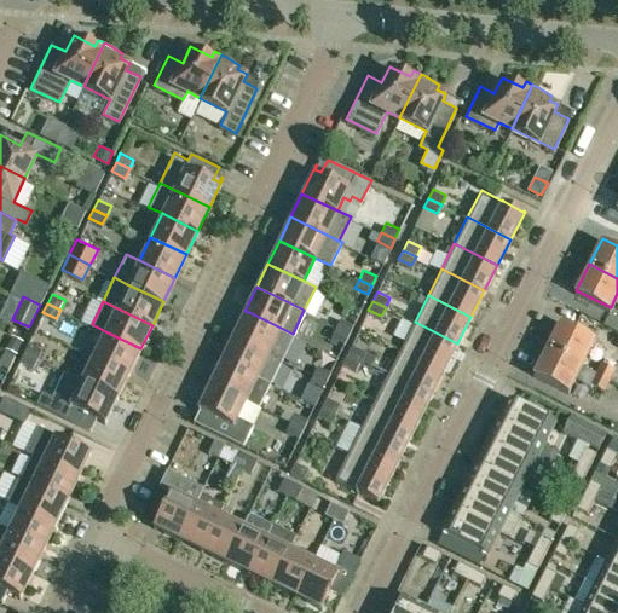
[(293,334),(249,312),(244,311),(234,334),(282,357),(293,334)]
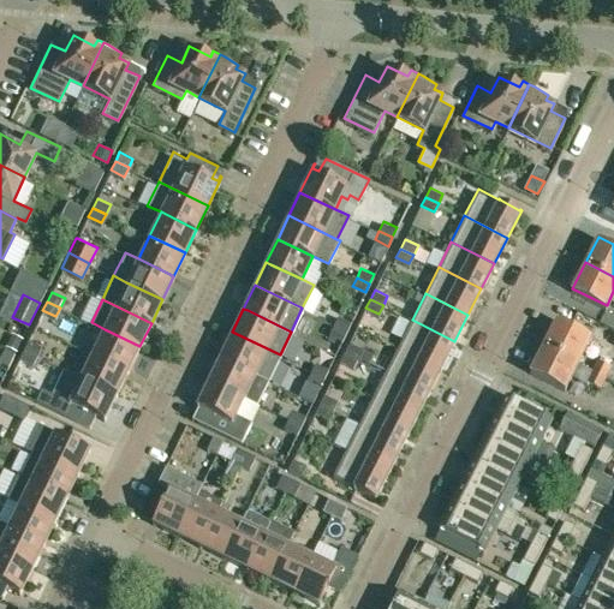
[(338,315),(334,323),(347,330),(351,321),(338,315)]
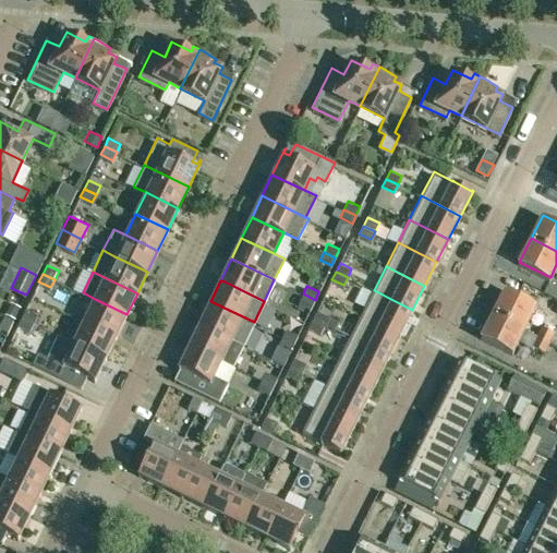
[(505,288),(493,312),(524,327),(536,304),(505,288)]
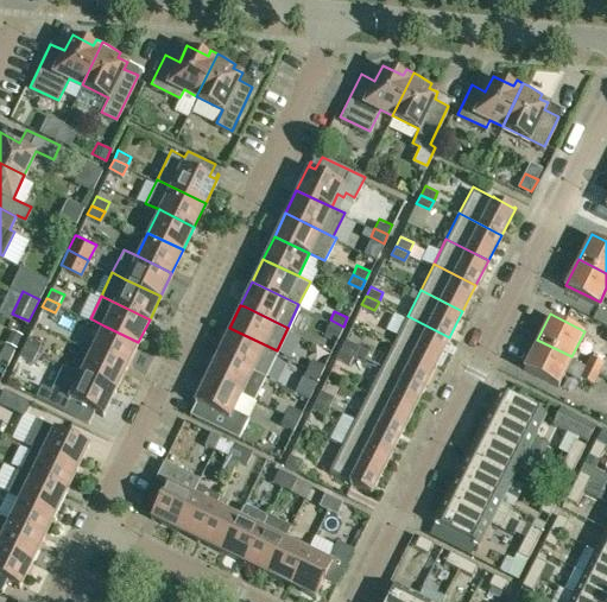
[(437,362),(449,337),(408,316),(394,341),(437,362)]
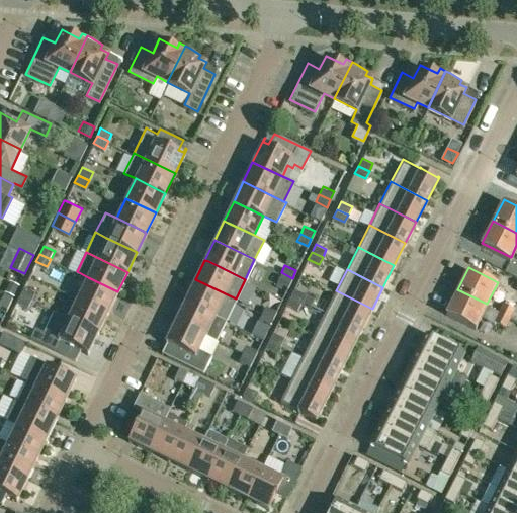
[(292,278),(281,272),(277,280),(288,285),(292,278)]
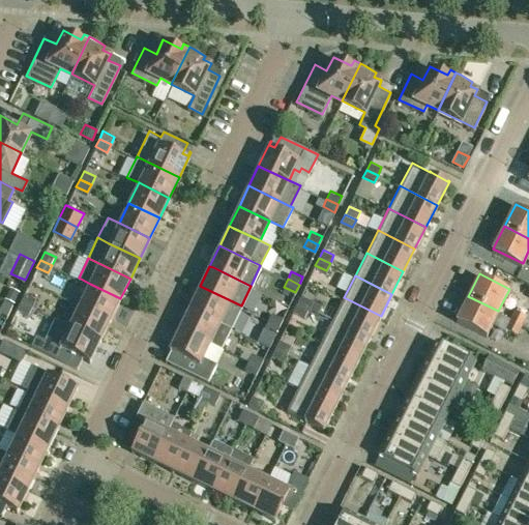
[(120,298),(90,284),(80,303),(111,318),(120,298)]
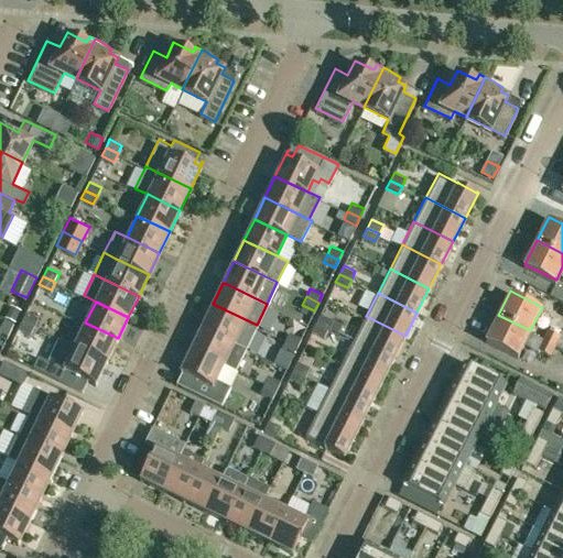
[(246,347),(257,325),(213,304),(203,326),(246,347)]
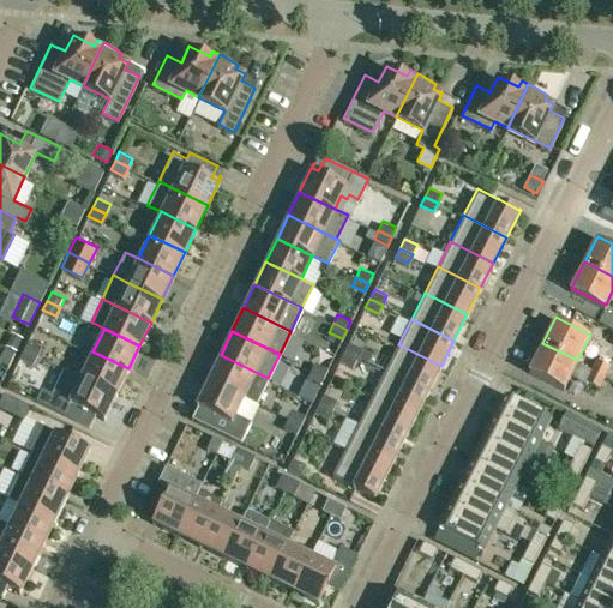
[(29,338),(24,347),(37,354),(42,344),(29,338)]
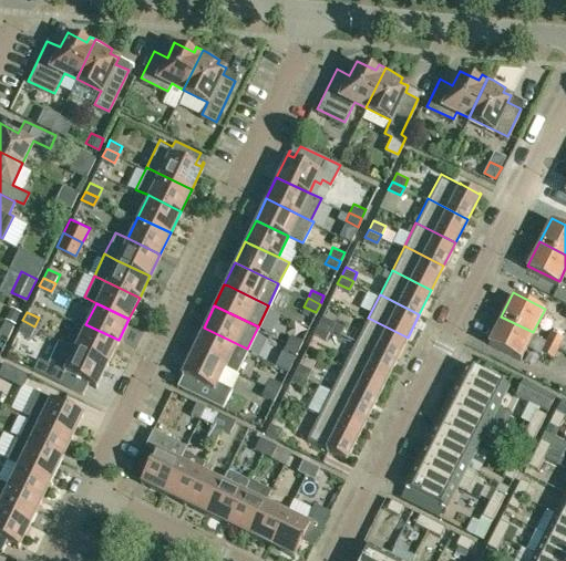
[(318,322),(330,329),(335,320),(322,314),(318,322)]
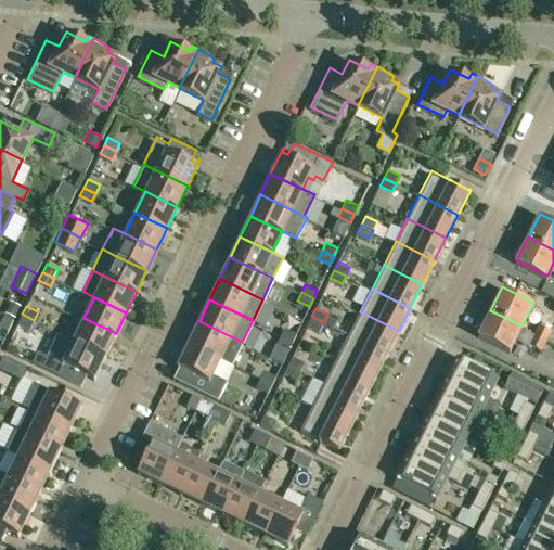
[(0,323),(8,328),(13,316),(1,310),(0,311),(0,323)]
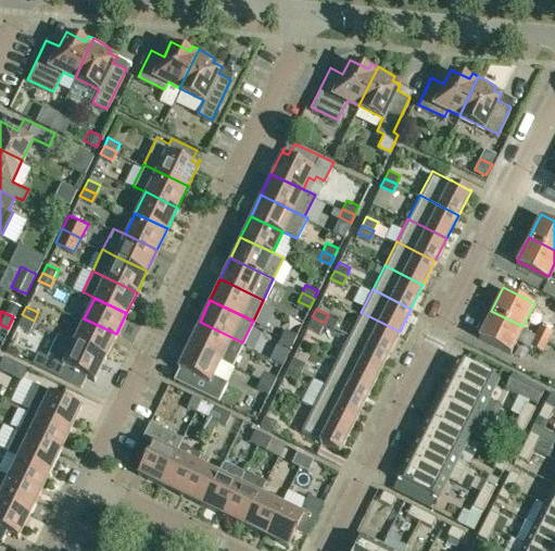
[(522,326),(491,311),(480,335),(511,350),(517,338),(531,346),(531,343),(543,349),(547,339),(537,334),(522,326)]
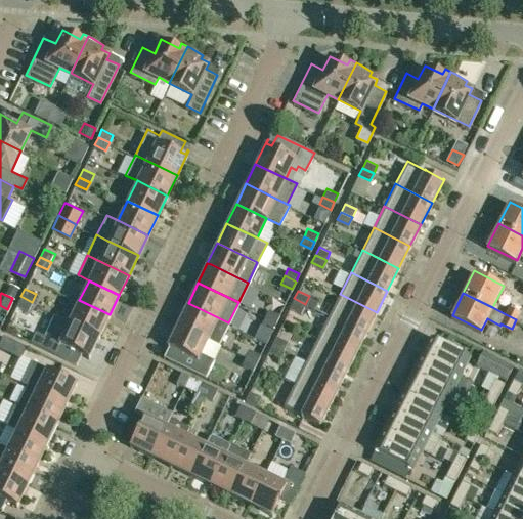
[(329,315),(365,334),(377,312),(340,294),(329,315)]
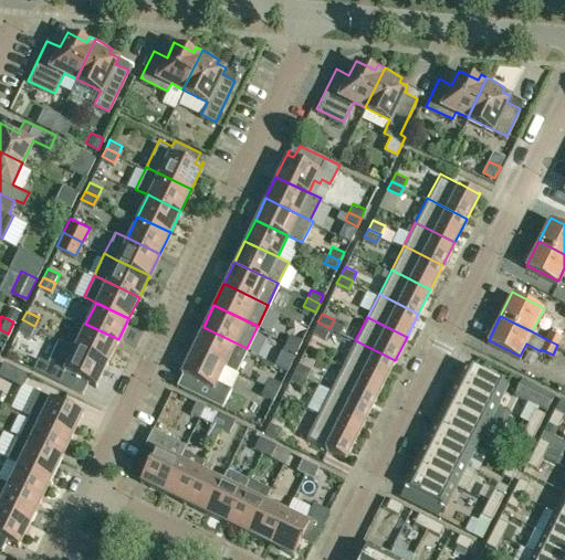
[(34,326),(22,319),(19,328),(31,334),(34,326)]
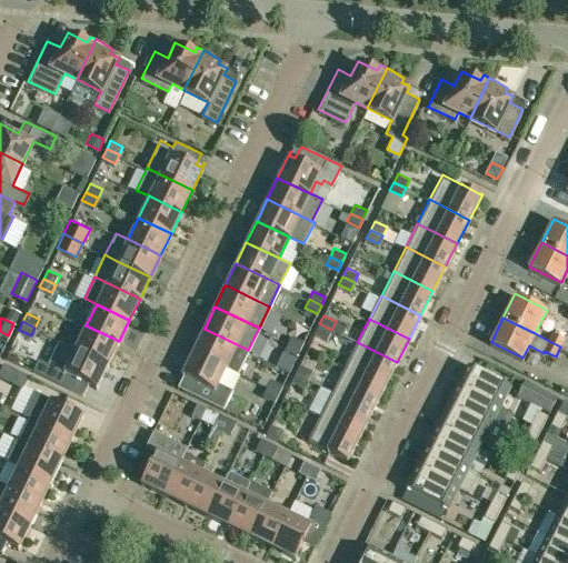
[(337,321),(332,329),(341,333),(346,325),(337,321)]
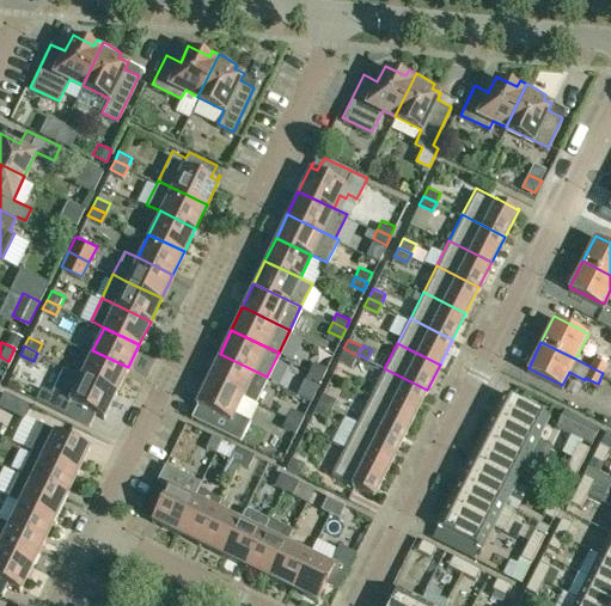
[(356,355),(343,348),(340,357),(352,363),(356,355)]
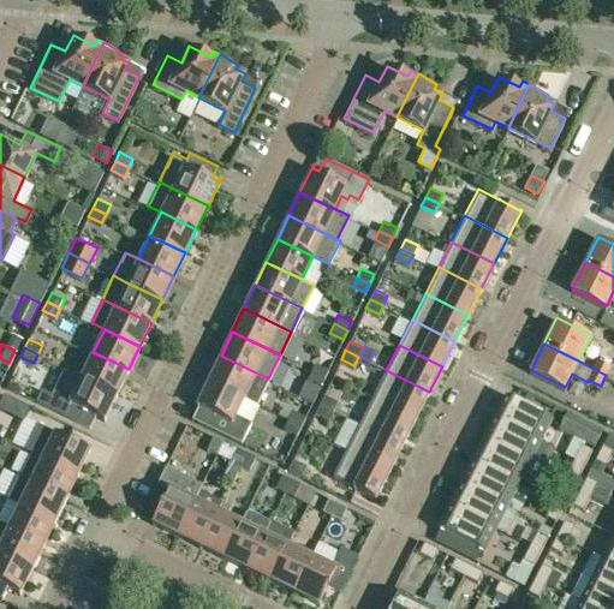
[(117,393),(118,390),(129,369),(93,352),(82,376),(117,393)]
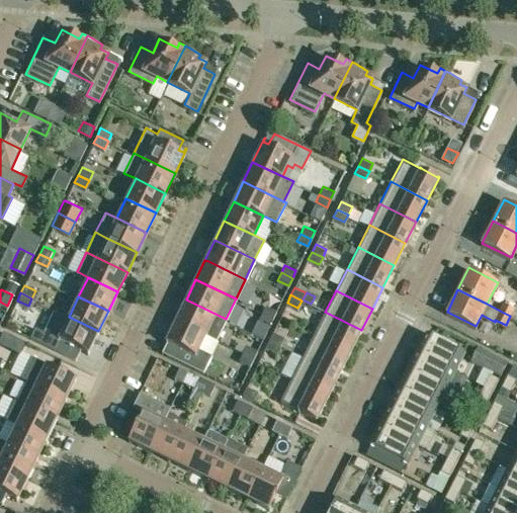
[(226,319),(186,300),(176,319),(206,334),(217,339),(226,319)]
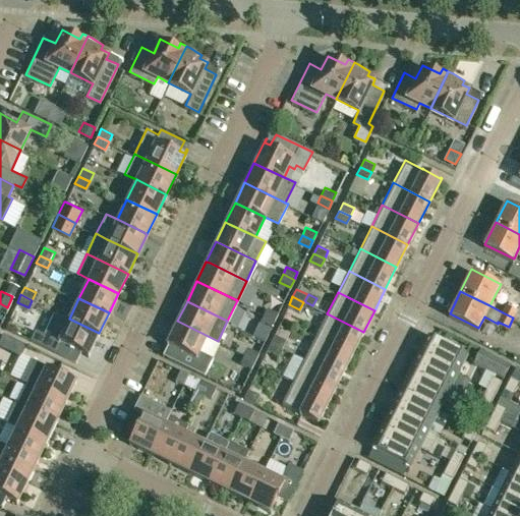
[(503,312),(513,318),(518,308),(507,303),(503,312)]
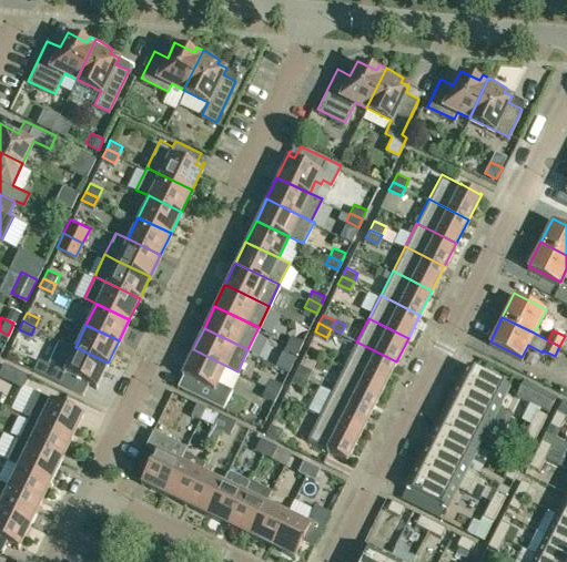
[(287,341),(300,347),(304,339),(292,334),(287,341)]
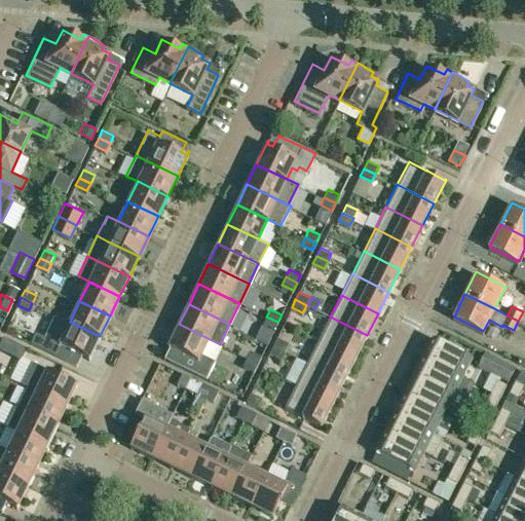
[(88,357),(89,358),(100,336),(70,322),(70,321),(55,313),(45,334),(36,330),(32,340),(54,351),(54,352),(77,363),(82,352),(88,357)]
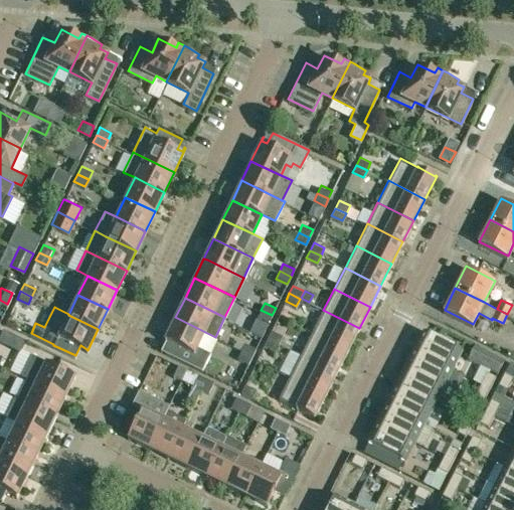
[(272,315),(261,310),(257,318),(268,323),(272,315)]
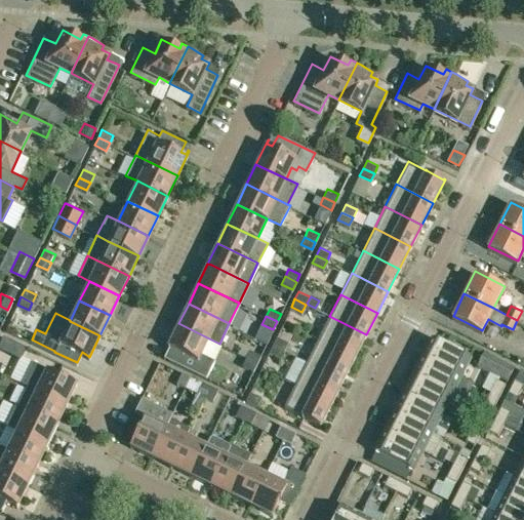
[(329,316),(318,338),(355,357),(366,334),(329,316)]
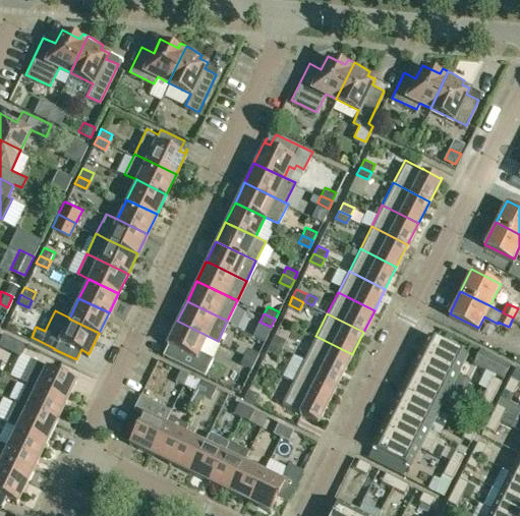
[(177,321),(176,323),(167,342),(168,343),(163,353),(205,374),(214,355),(200,349),(208,336),(177,321)]
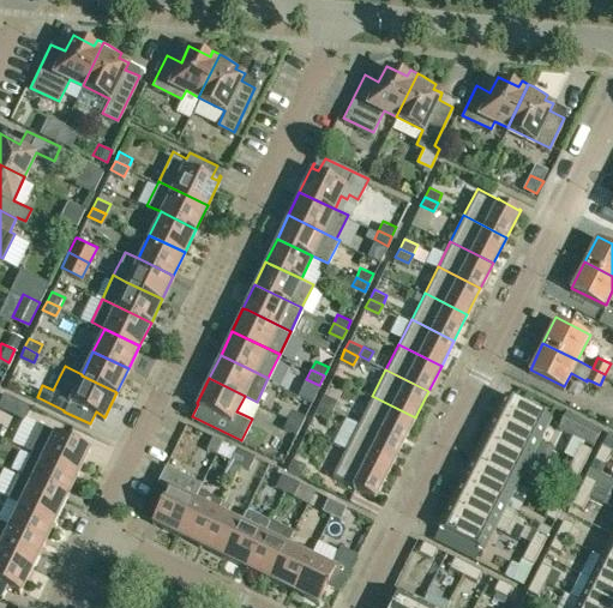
[(324,392),(319,402),(332,408),(337,398),(324,392)]
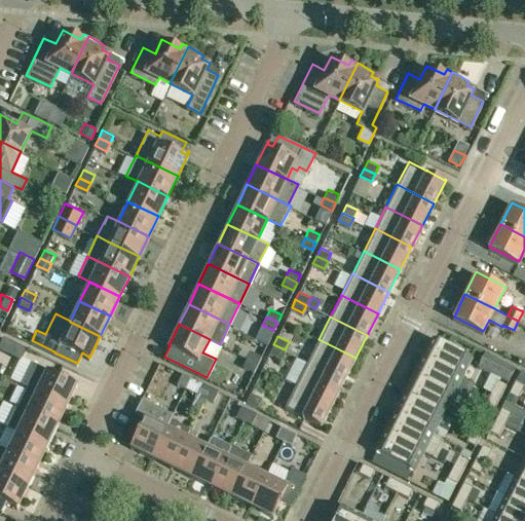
[(426,357),(459,373),(469,355),(471,356),(472,355),(435,336),(434,337),(436,338),(426,357)]
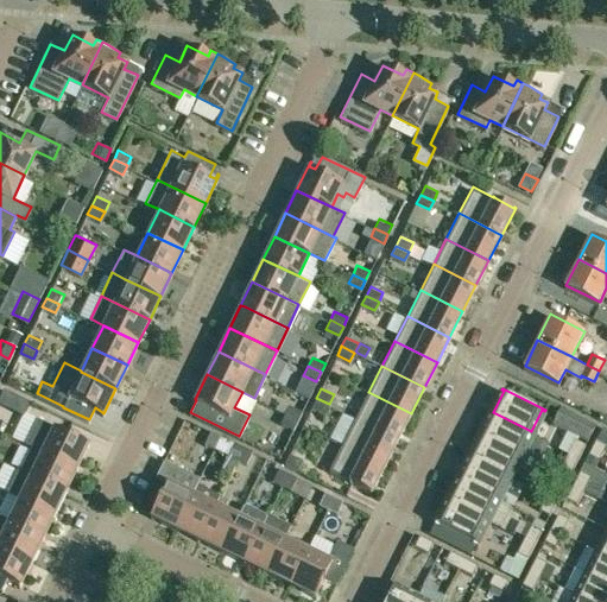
[(355,417),(398,438),(411,413),(368,392),(355,417)]
